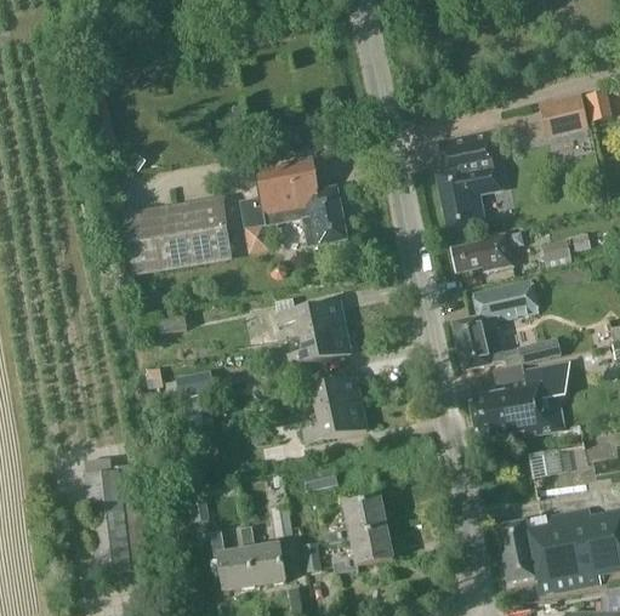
[(612,115),(606,89),(586,93),(592,120),(612,115)]
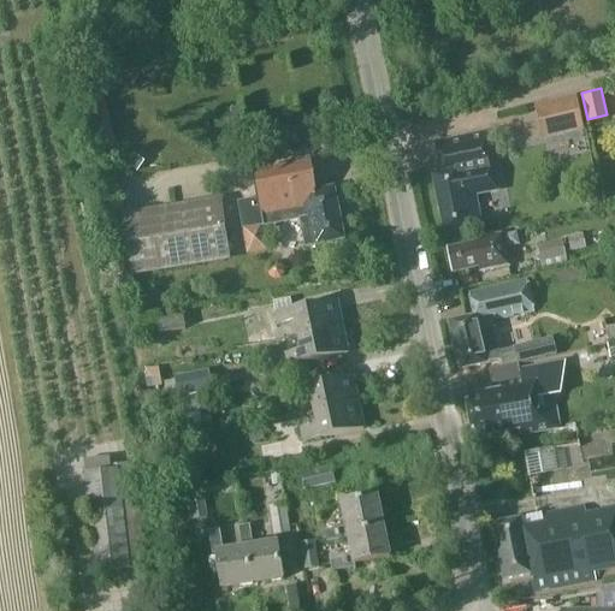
[(585,125),(577,92),(534,101),(543,136),(585,125)]
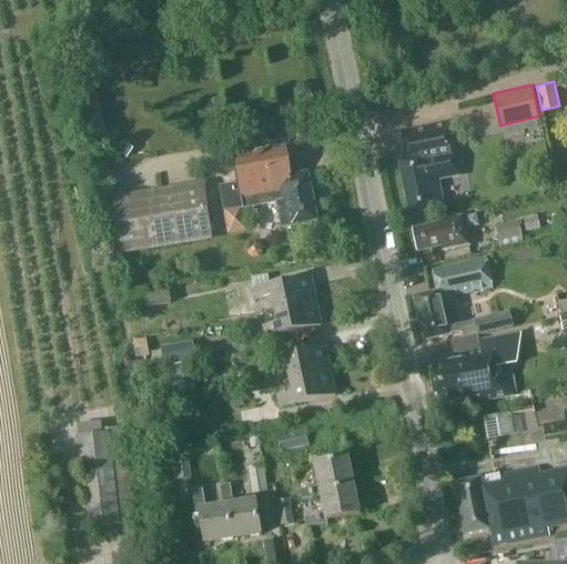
[(459,173),(449,120),(400,130),(405,157),(397,159),(408,213),(443,207),(437,178),(459,173)]
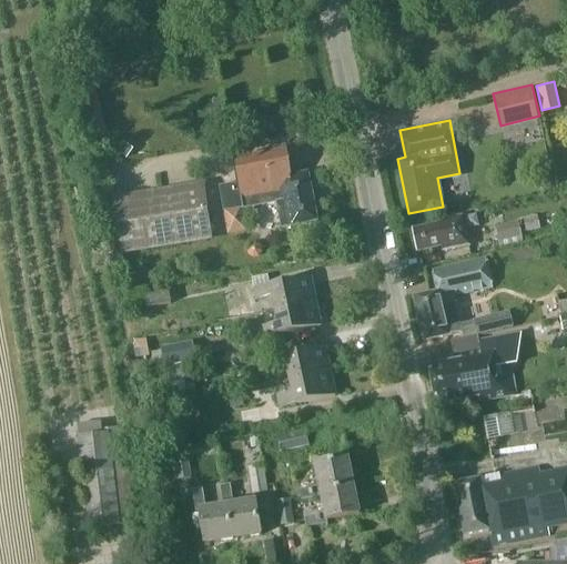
[(284,150),(231,160),(239,205),(240,208),(274,201),(280,227),(317,220),(307,171),(289,174),(284,150)]
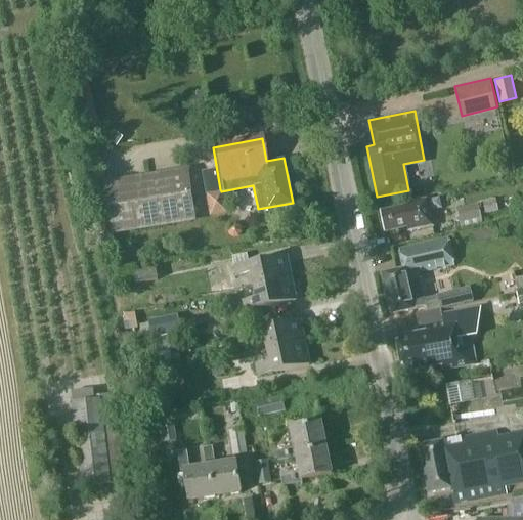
[(198,218),(188,166),(104,180),(114,232),(198,218)]
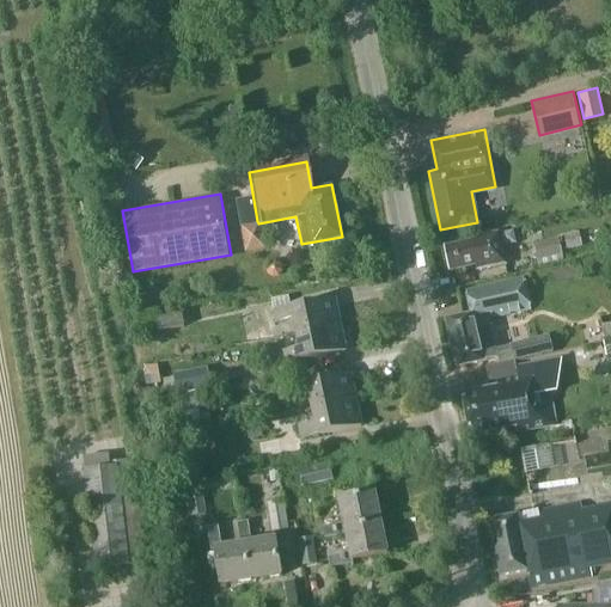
[(257,221),(239,225),(244,250),(262,246),(258,224),(257,221)]
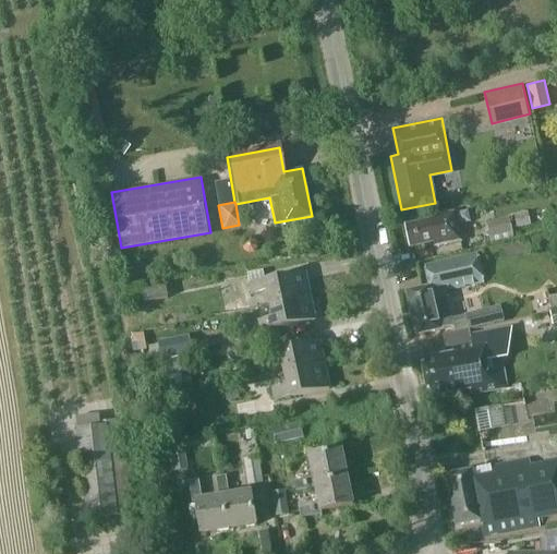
[(532,221),(529,208),(515,212),(518,225),(532,221)]
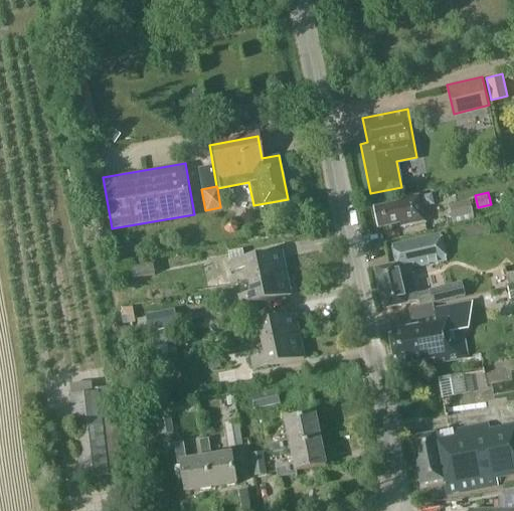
[(425,220),(419,194),(393,199),(393,202),(372,207),(377,226),(396,222),(397,226),(425,220)]
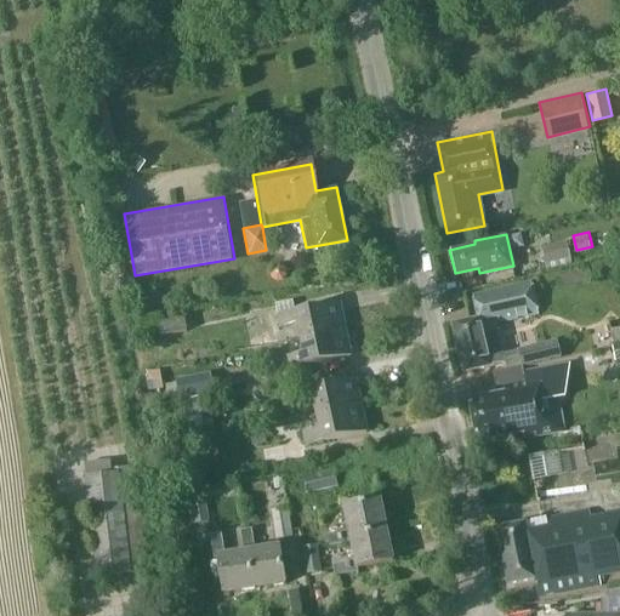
[(572,262),(567,239),(542,244),(546,267),(572,262)]
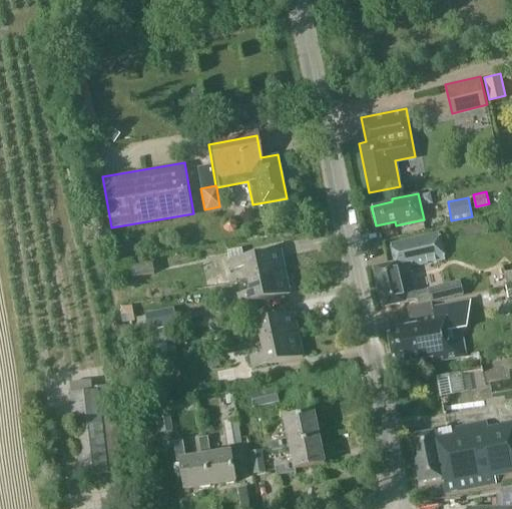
[(418,296),(419,302),(462,293),(460,279),(428,286),(428,288),(414,291),(408,263),(444,256),(444,252),(445,252),(441,232),(391,242),(395,261),(373,266),(381,304),(418,296)]
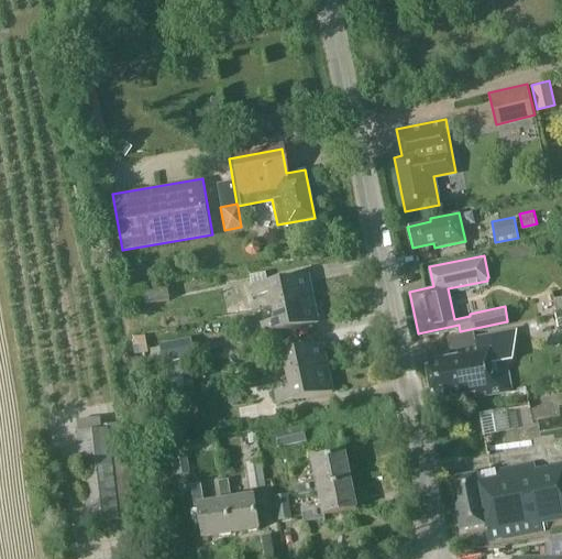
[(253,283),(268,280),(266,270),(251,273),(253,283)]
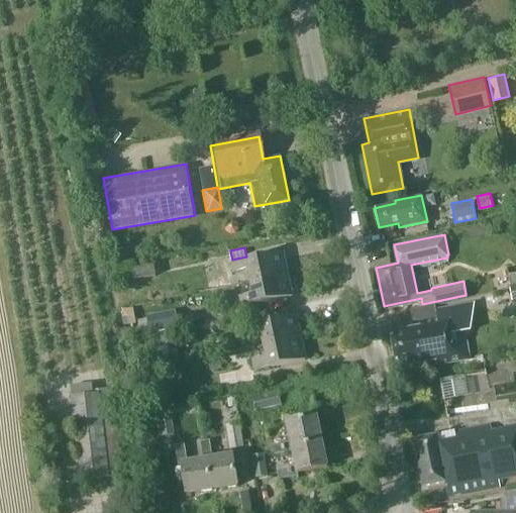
[(249,280),(286,272),(282,249),(229,261),(231,271),(246,267),(249,280)]
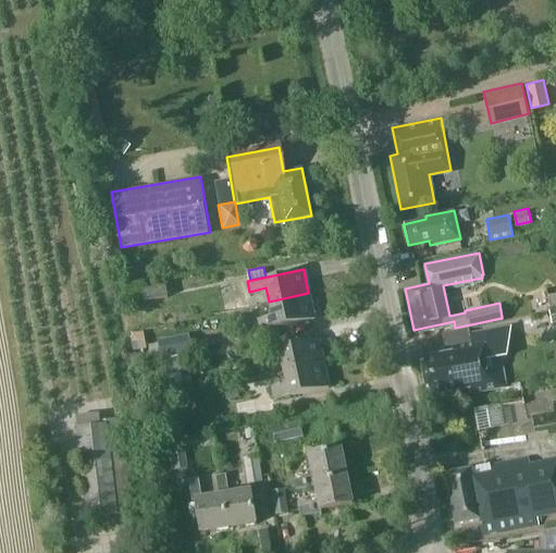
[(168,297),(165,285),(138,290),(140,302),(168,297)]
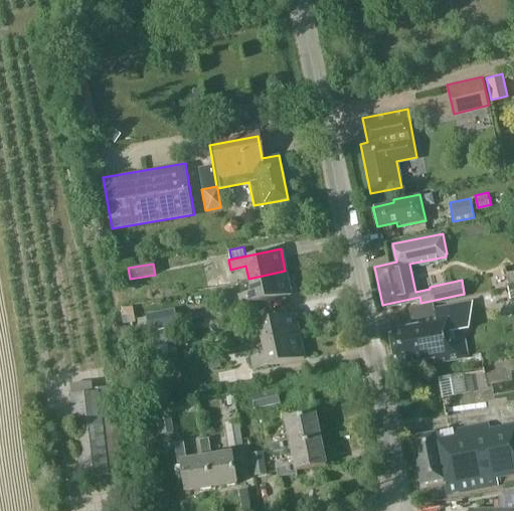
[(285,271),(248,279),(250,292),(235,295),(237,305),(290,294),(285,271)]
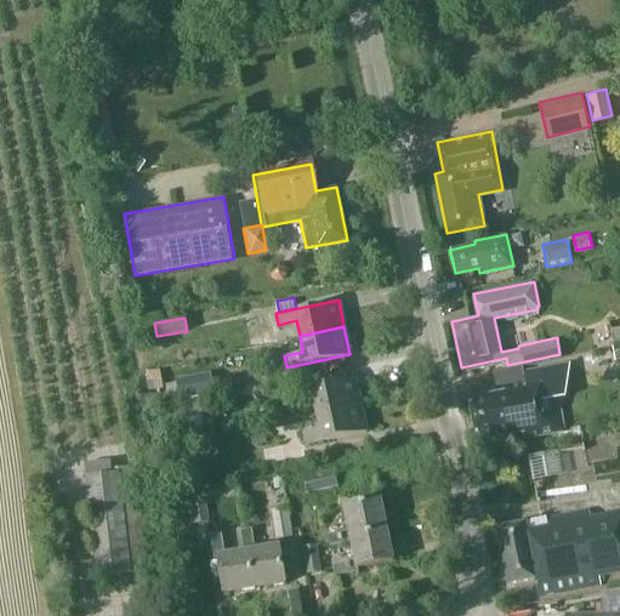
[(572,360),(547,364),(524,368),(527,377),(519,378),(501,382),(502,389),(466,397),(475,437),(519,427),(521,433),(564,425),(558,394),(567,393),(572,360)]
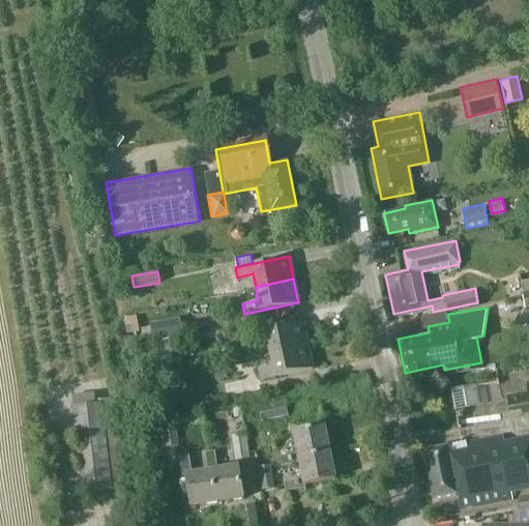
[(127,331),(140,329),(137,314),(124,316),(127,331)]
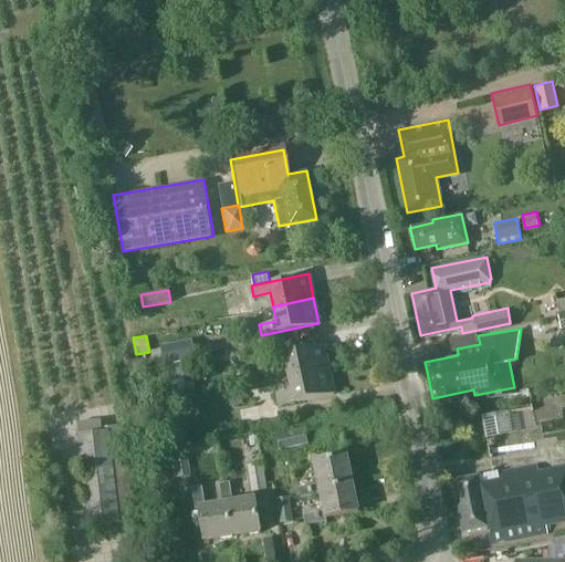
[(289,376),(330,368),(324,343),(265,355),(268,367),(285,364),(289,376)]
